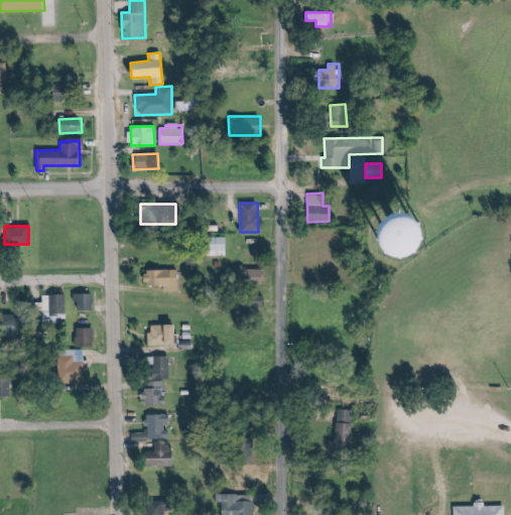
[(226,255),(225,237),(211,237),(212,255),(226,255)]
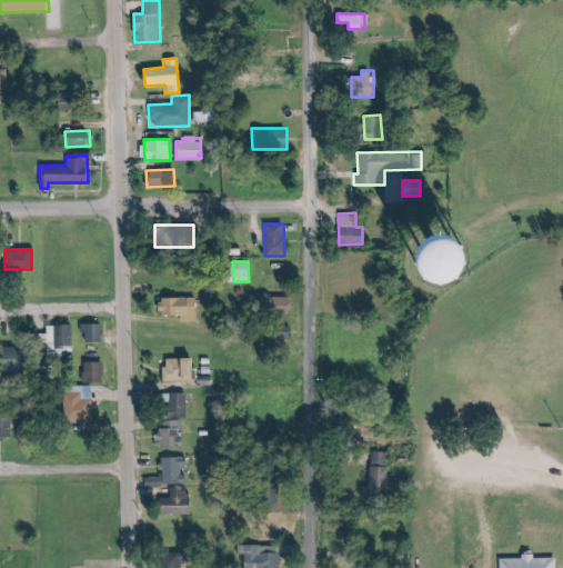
[(260,309),(290,310),(290,296),(260,295),(260,309)]
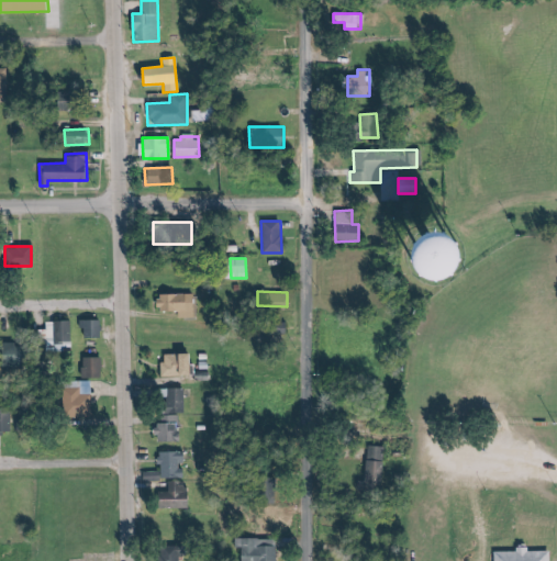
[(193,294),(157,293),(157,311),(179,311),(179,317),(193,317),(193,294)]
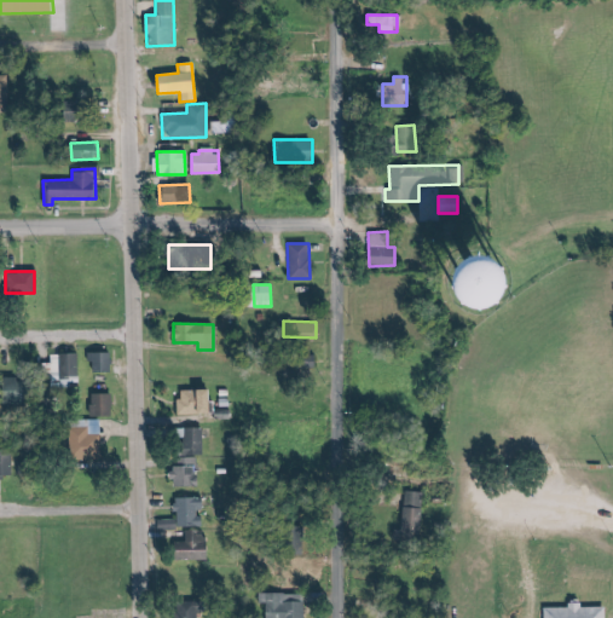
[(109,351),(84,352),(84,362),(90,362),(90,371),(109,371),(109,351)]
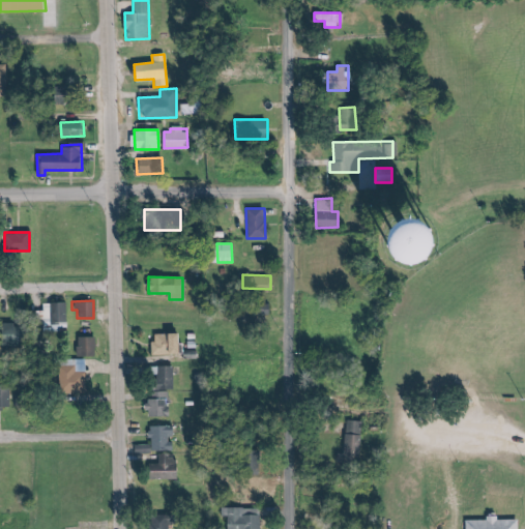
[(64,301),(41,302),(42,330),(65,330),(64,301)]
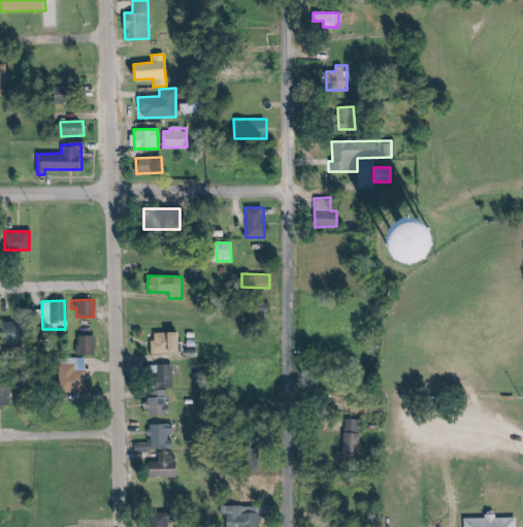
[(25,322),(6,322),(5,342),(24,343),(25,322)]
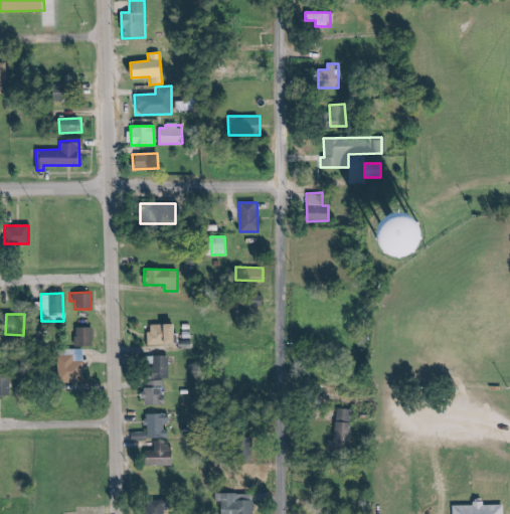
[(148,344),(177,343),(176,323),(147,324),(148,344)]
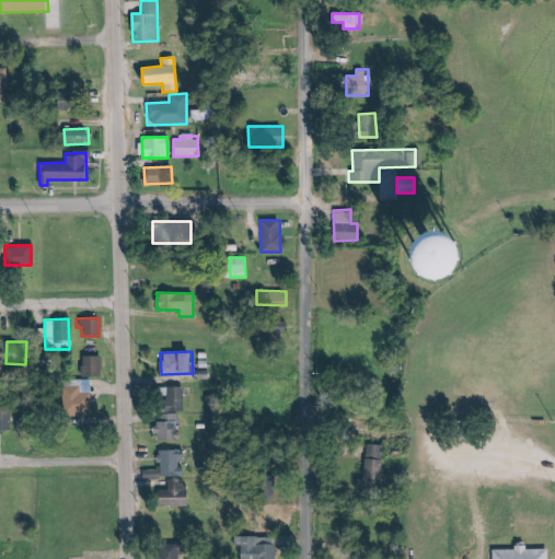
[(100,375),(100,356),(80,356),(80,375),(100,375)]
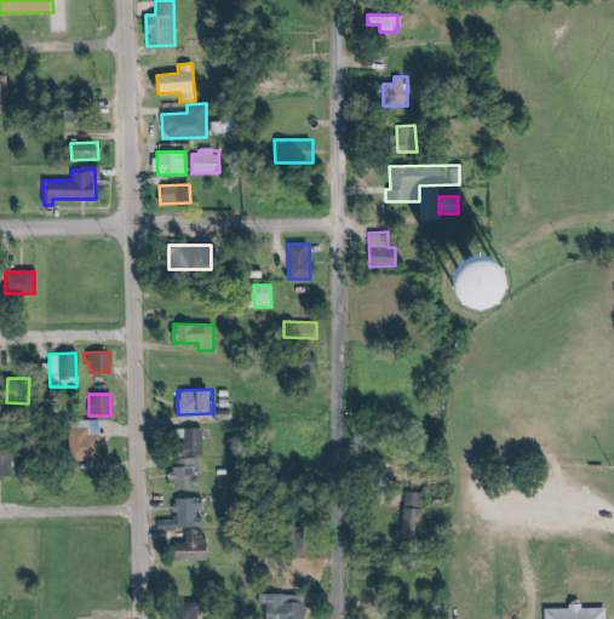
[(99,434),(86,434),(86,427),(72,427),(70,458),(98,459),(99,434)]
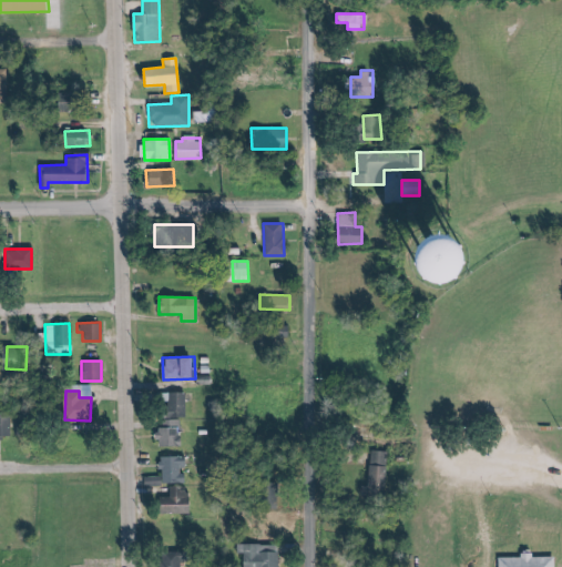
[(184,392),(159,392),(160,403),(167,403),(167,416),(185,415),(184,392)]
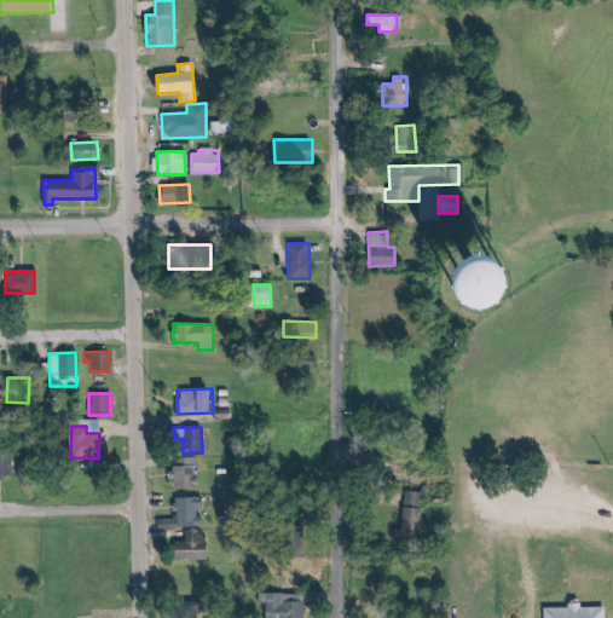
[(0,474),(11,474),(10,449),(0,449),(0,474)]
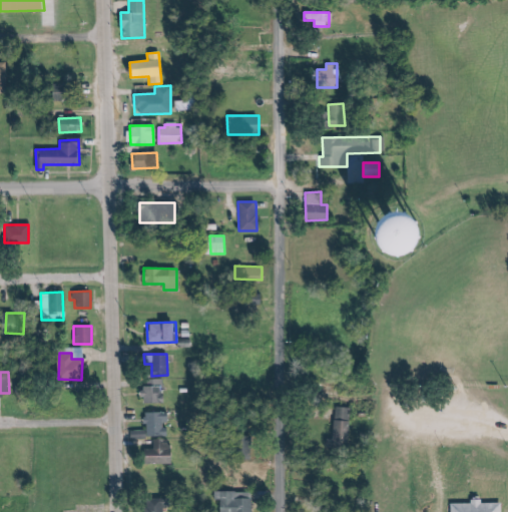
[(161,402),(161,378),(142,378),(142,403),(161,402)]
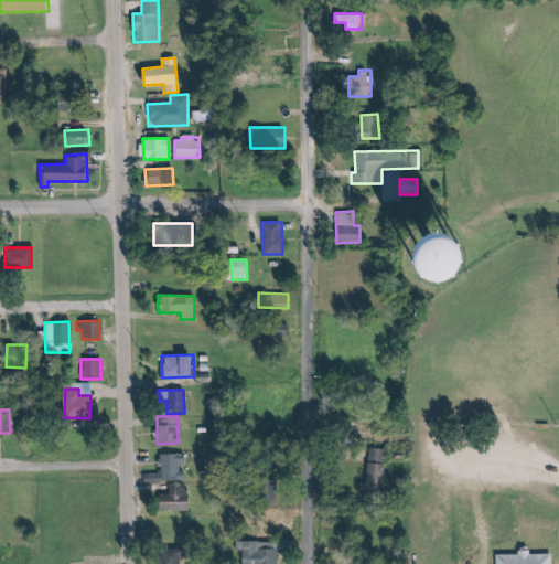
[(366,482),(358,482),(358,492),(383,493),(384,448),(367,447),(366,482)]
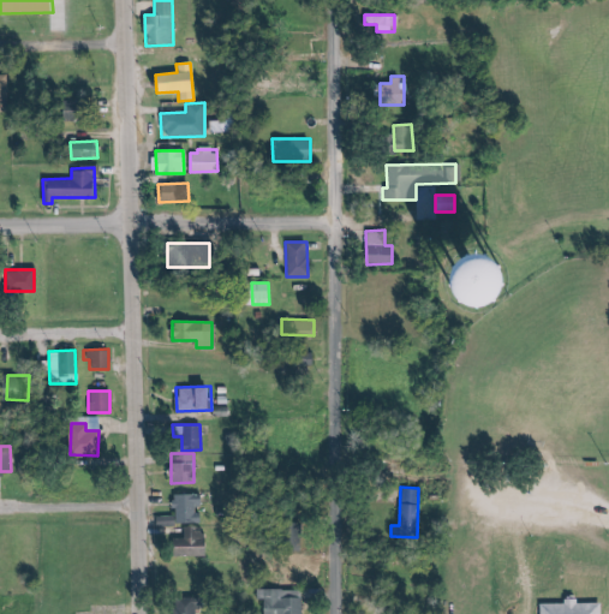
[(199,523),(198,493),(173,494),(173,516),(162,516),(162,524),(199,523)]
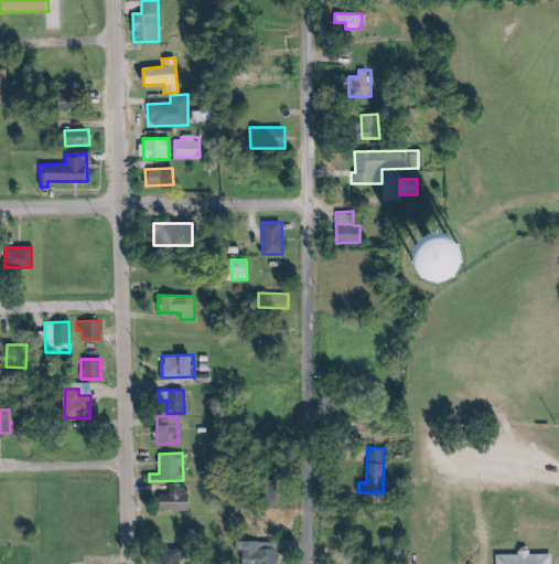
[(189,509),(186,482),(167,483),(167,493),(159,493),(160,510),(189,509)]
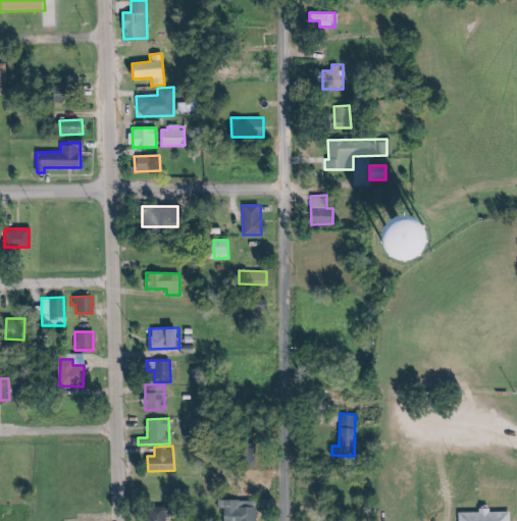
[(258,476),(239,475),(239,496),(257,496),(258,476)]
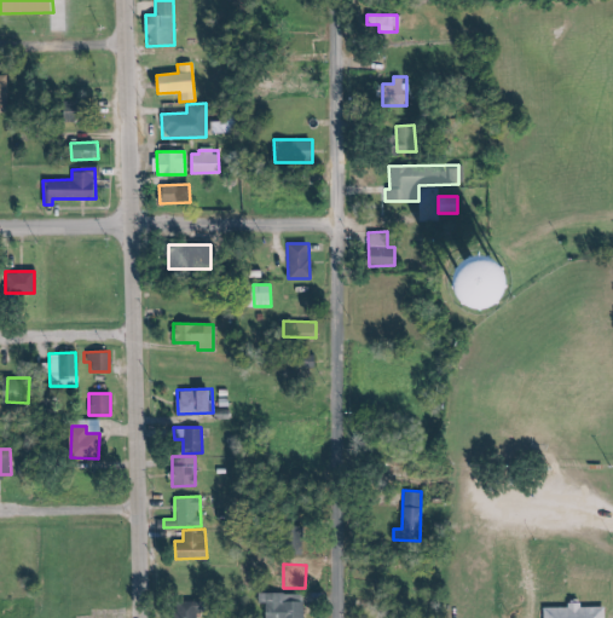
[(264,617),(288,617),(301,617),(301,593),(256,593),(256,602),(264,602),(264,617)]
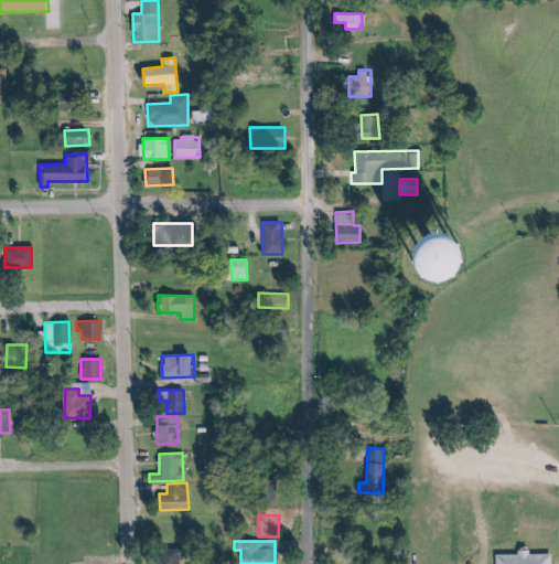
[(157,563),(178,563),(179,547),(160,547),(160,563),(157,563)]
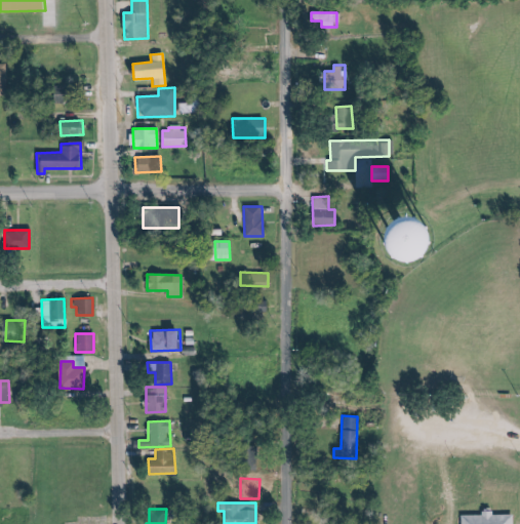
[(461,514),(461,523),(512,523),(512,514),(491,514),(491,511),(480,511),(480,514),(461,514)]
